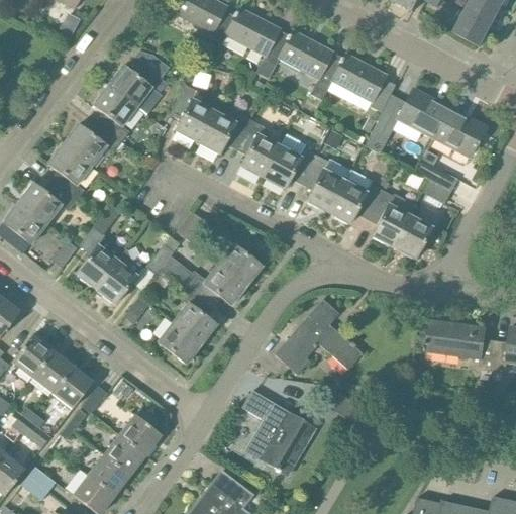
[(60,0),(62,1),(75,8),(79,0),(60,0)]
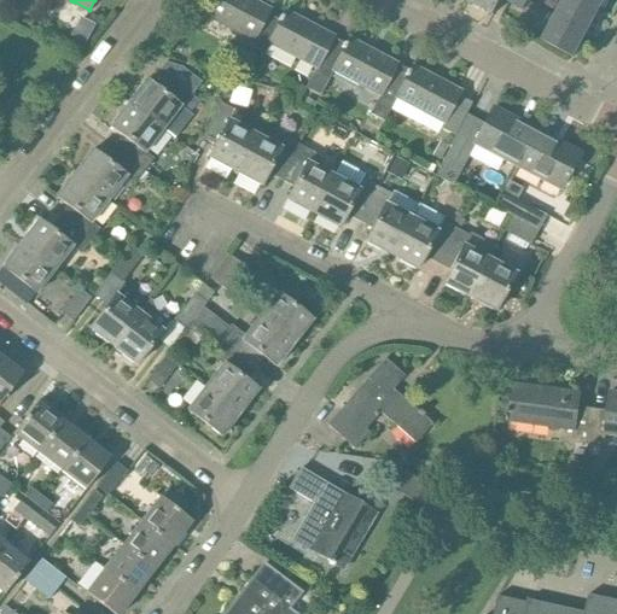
[(278,17),(269,12),(272,7),(258,0),(211,0),(205,13),(254,39),(251,44),(265,51),(269,41),(267,41),(279,19),(278,17)]
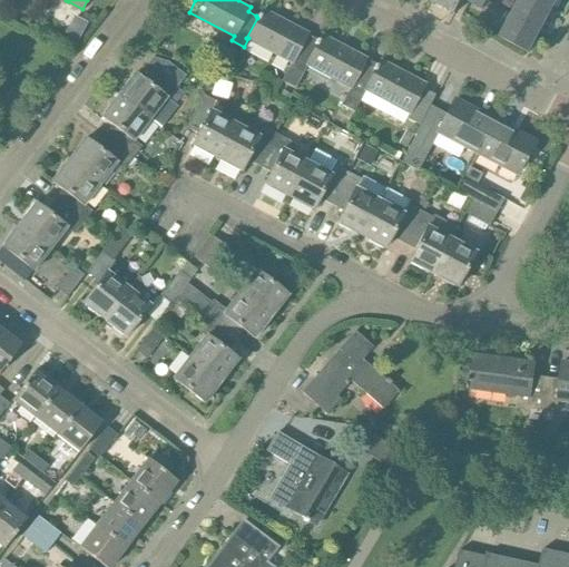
[(434,0),(455,11),(461,0),(434,0)]
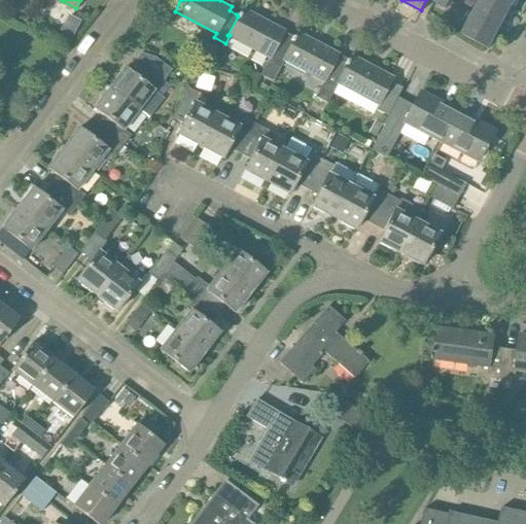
[(480,0),(474,12),(500,26),(511,7),(497,0),(480,0)]
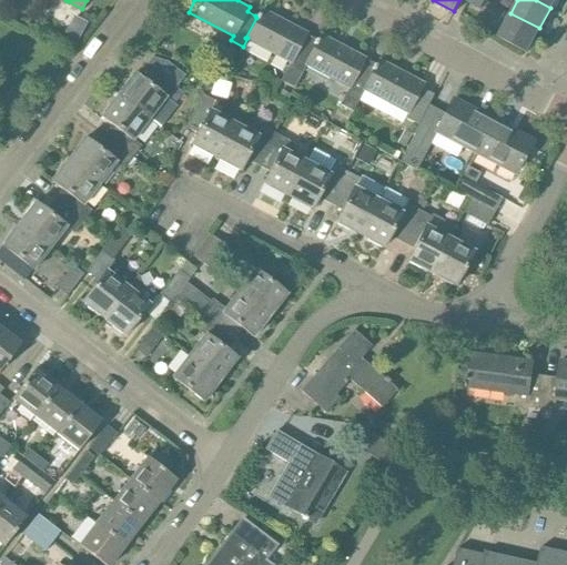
[(313,41),(314,40),(306,36),(309,31),(262,7),(257,17),(255,16),(256,18),(245,38),(247,38),(291,61),(282,79),(294,86),(306,63),(304,62),(315,42),(313,41)]
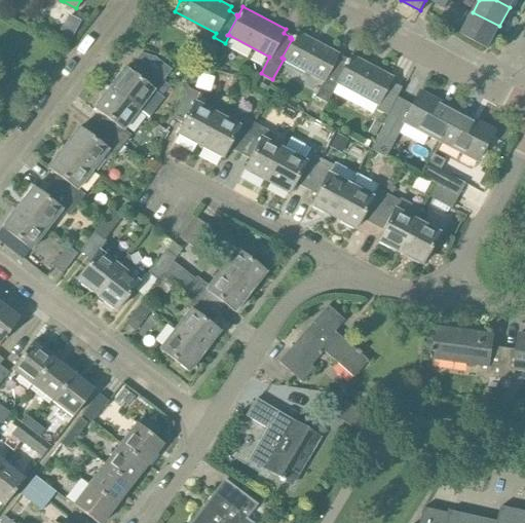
[(473,12),(462,32),(488,46),(499,26),(473,12)]
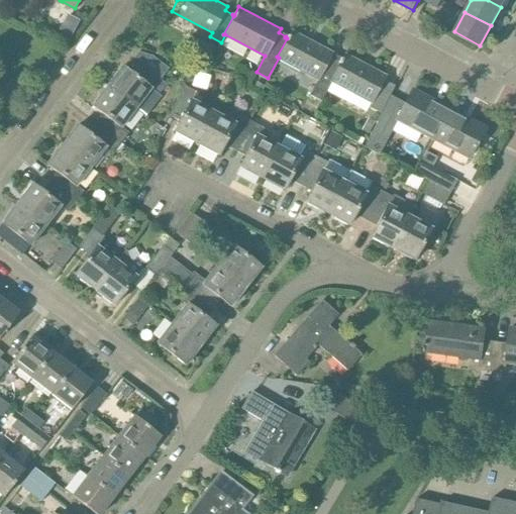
[(338,61),(339,61),(331,56),(333,50),(292,29),(288,37),(286,36),(285,37),(287,38),(277,57),(279,58),(318,78),(310,93),(322,100),(332,81),(331,80),(340,63),(338,61)]
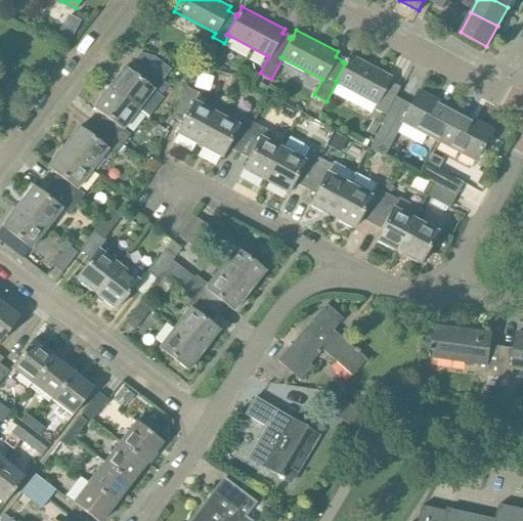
[(336,81),(337,82),(376,102),(374,106),(386,113),(400,85),(389,79),(391,75),(350,53),(346,62),(344,61),(343,61),(345,63),(336,81)]
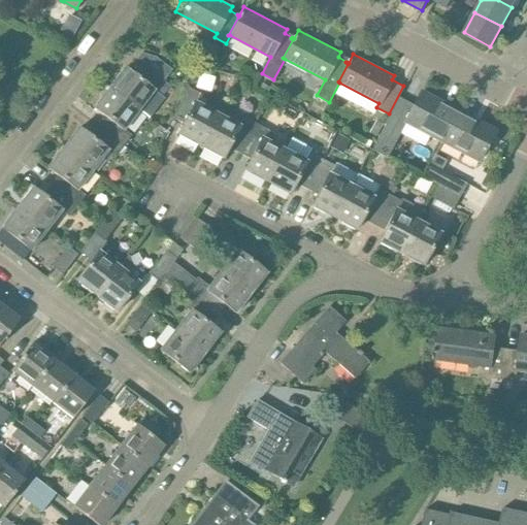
[(119,76),(110,86),(140,109),(150,116),(165,96),(163,95),(170,85),(164,79),(163,79),(137,60),(130,69),(126,66),(125,68),(121,68),(118,72),(119,76)]
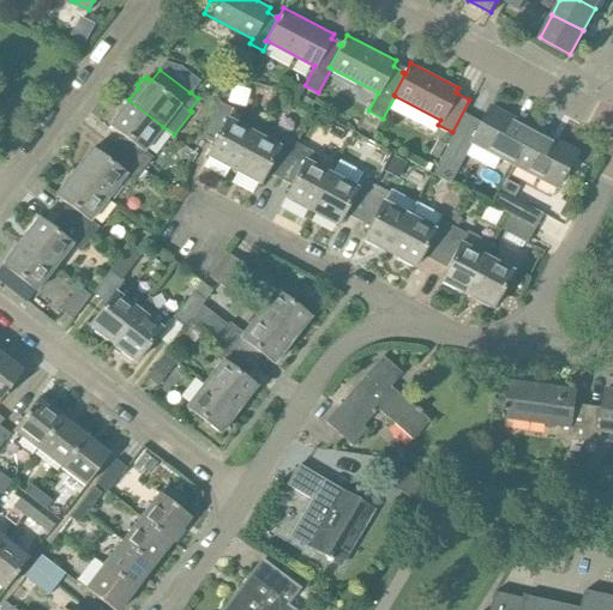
[(305,95),(301,102),(311,107),(314,101),(305,95)]
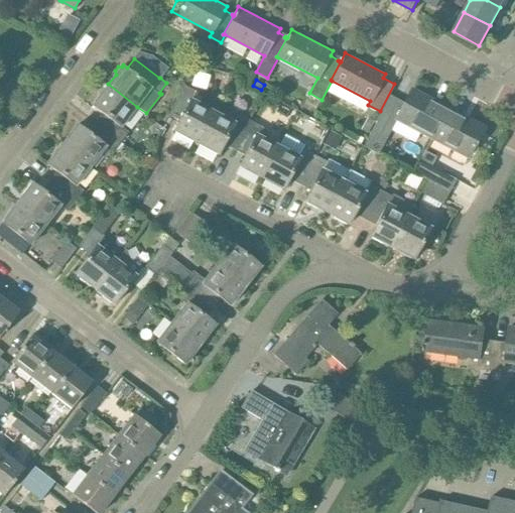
[(94,102),(93,104),(102,111),(95,121),(122,141),(130,130),(123,125),(137,107),(108,84),(100,95),(97,95),(94,99),(94,102)]
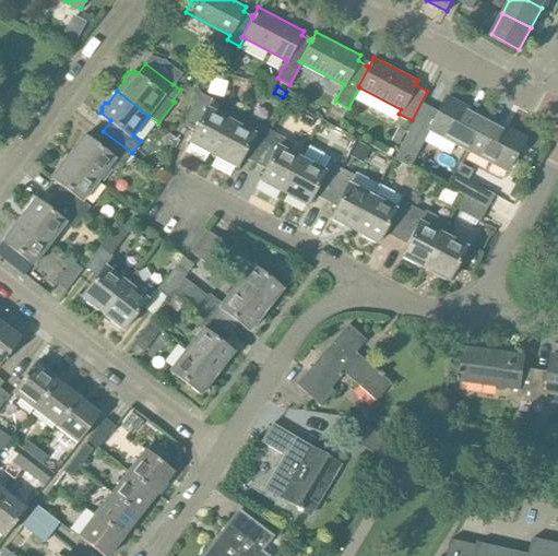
[(213,153),(232,118),(235,110),(213,98),(201,91),(183,122),(196,129),(189,141),(213,153)]
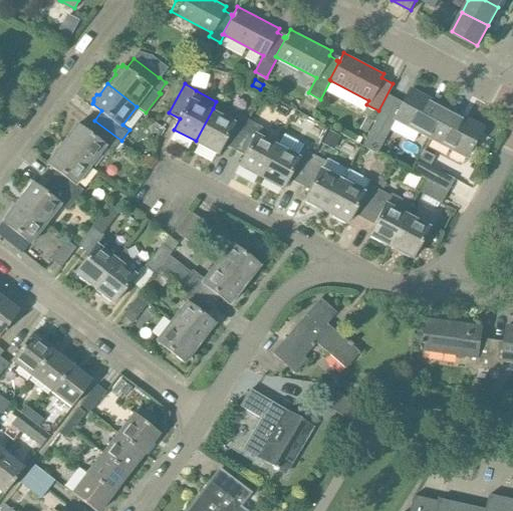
[(431,137),(447,105),(411,86),(403,100),(389,93),(374,119),(375,119),(362,144),(377,152),(396,117),(431,137)]
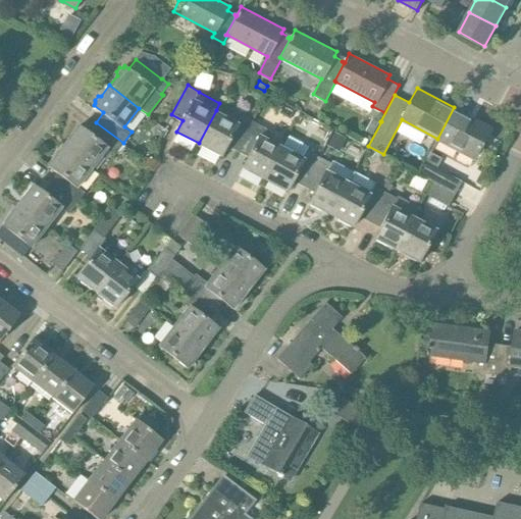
[(454,107),(437,139),(474,158),(490,127),(454,107)]
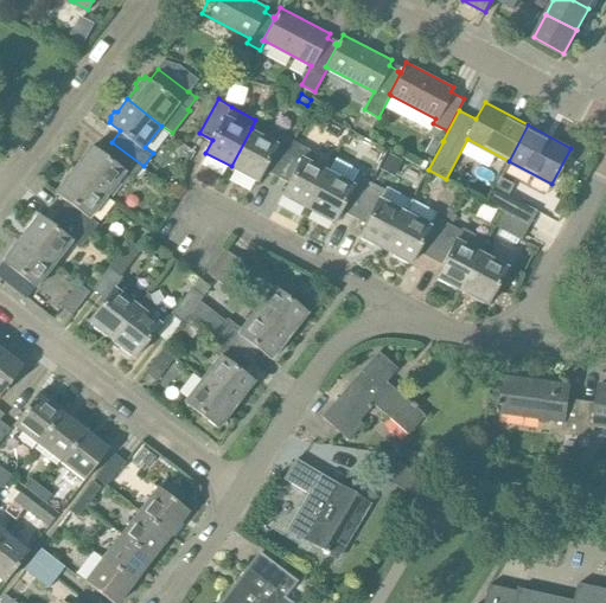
[(276,174),(294,140),(281,132),(276,141),(252,128),(231,166),(257,180),(263,167),(276,174)]
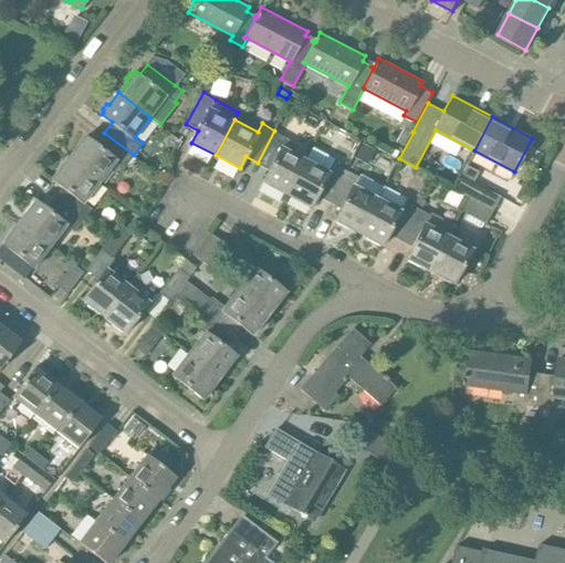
[(288,194),(306,157),(292,149),(294,144),(292,139),(288,138),(288,137),(274,131),(258,163),(270,169),(263,180),(288,194)]
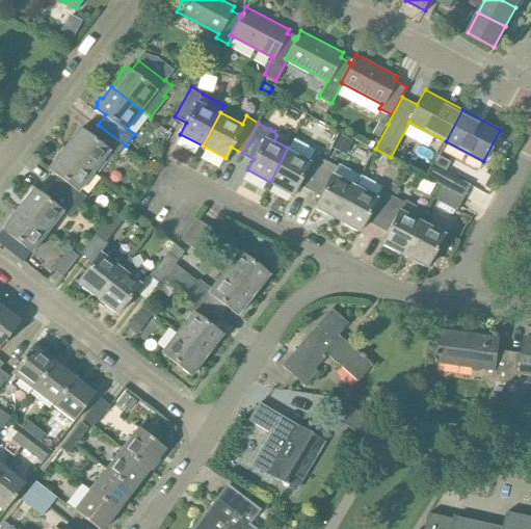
[(80,127),(64,148),(95,170),(104,159),(105,157),(109,151),(114,155),(116,156),(120,153),(126,146),(98,125),(90,134),(80,127)]
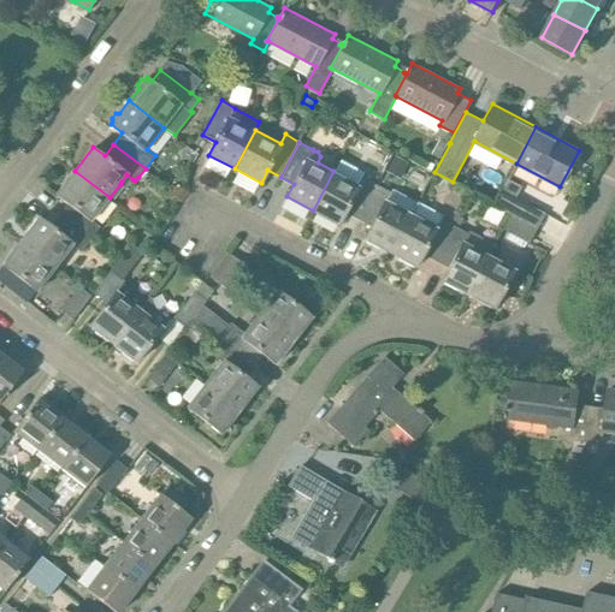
[(395,154),(386,170),(400,177),(408,161),(395,154)]
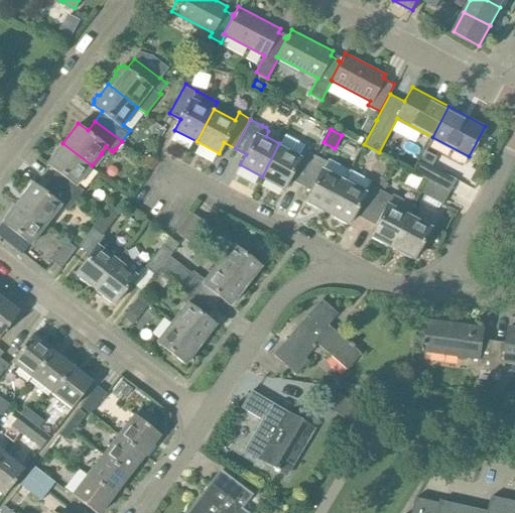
[(122,141),(116,148),(119,151),(125,143),(122,141)]
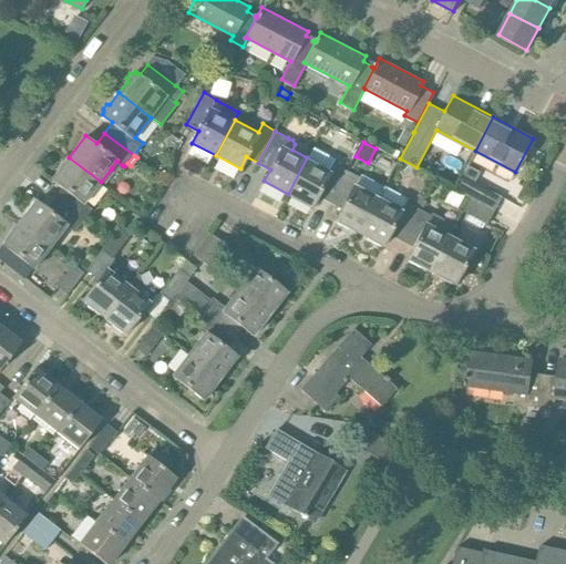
[(85,203),(101,182),(69,157),(52,178),(63,186),(54,197),(84,219),(93,208),(85,203)]
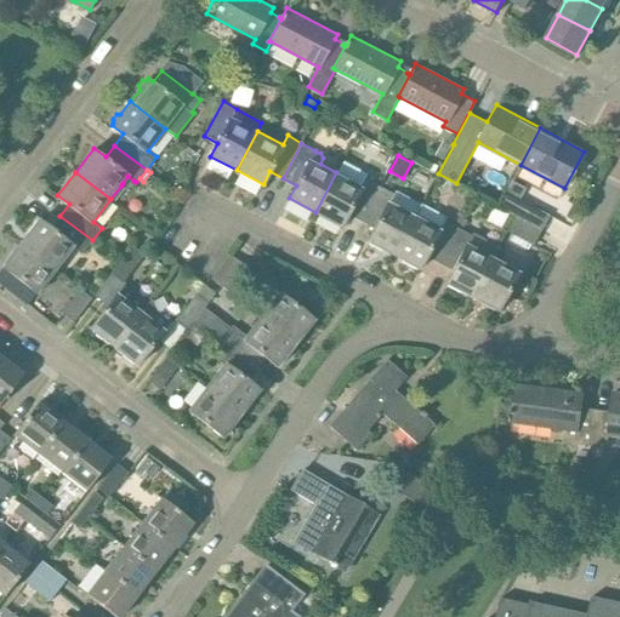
[(362,221),(380,184),(367,177),(365,178),(357,173),(353,181),(336,172),(316,212),(341,226),(348,213),(362,221)]
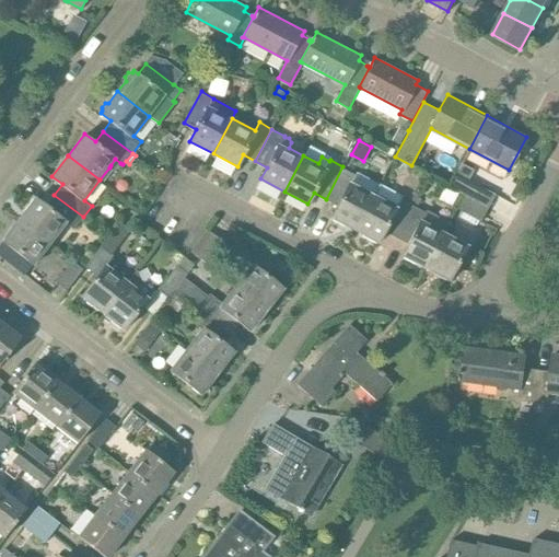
[(461,162),(456,172),(461,174),(466,165),(461,162)]
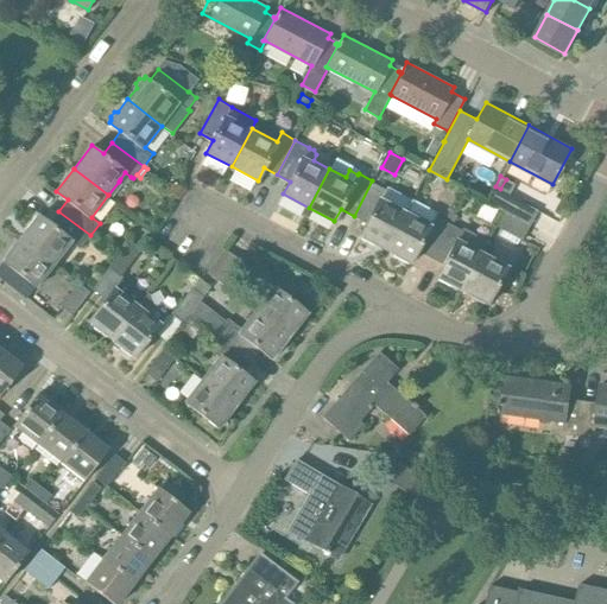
[(385,248),(405,210),(380,197),(385,188),(372,180),(354,216),(367,222),(360,235),(385,248)]
